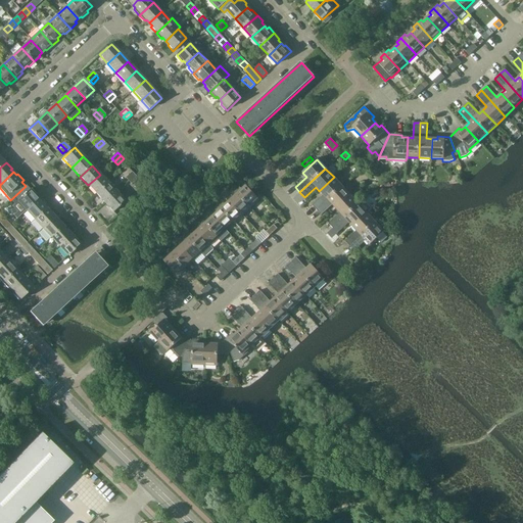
[(129,182),(135,176),(132,173),(126,179),(129,182)]
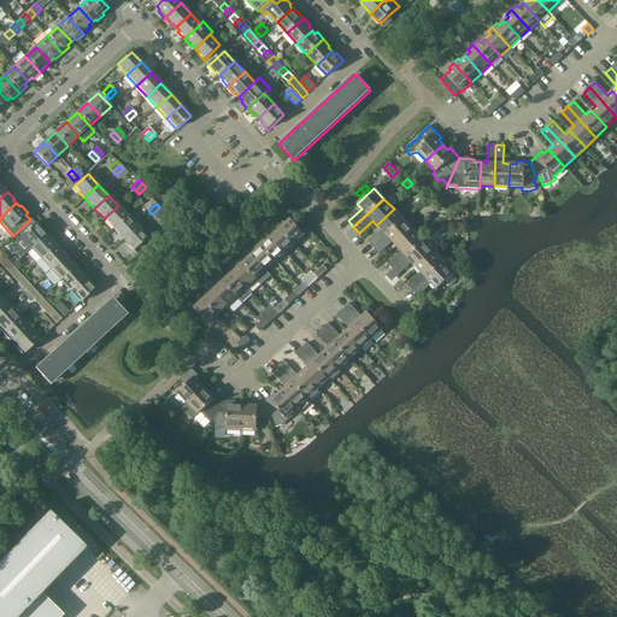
[(115,229),(128,216),(118,206),(104,218),(115,229)]
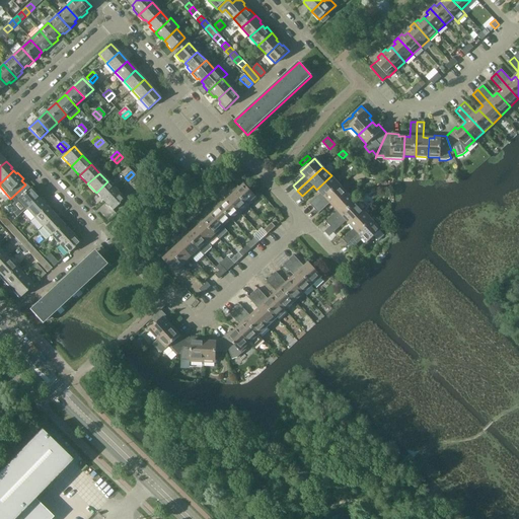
[(131,183),(137,177),(134,174),(128,180),(131,183)]
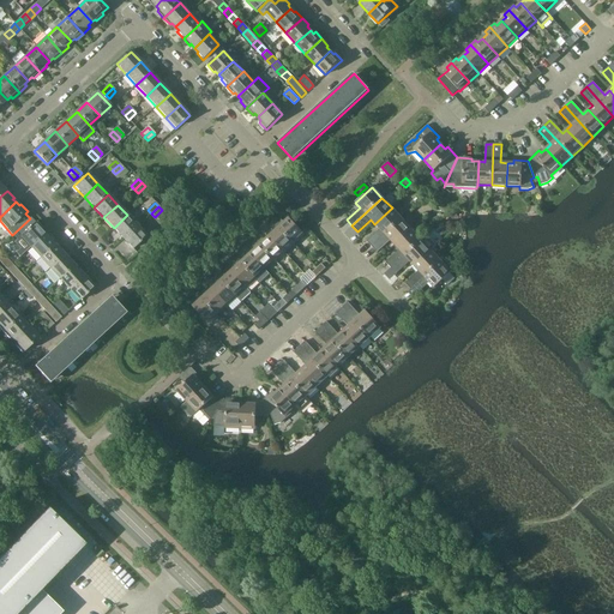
[(371,247),(402,218),(392,208),(374,224),(379,229),(366,241),(371,247)]
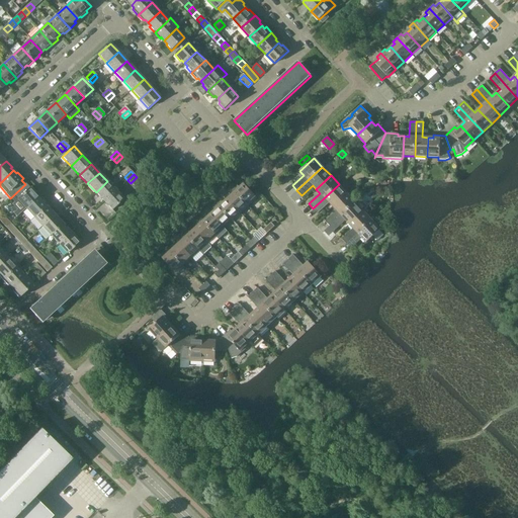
[(104,201),(116,190),(107,181),(96,192),(104,201)]
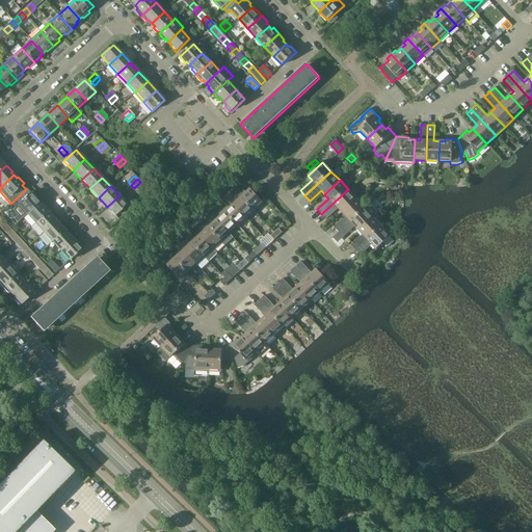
[(30,193),(26,189),(10,204),(15,208),(18,206),(26,215),(40,203),(36,200),(37,198),(31,192),(30,193)]
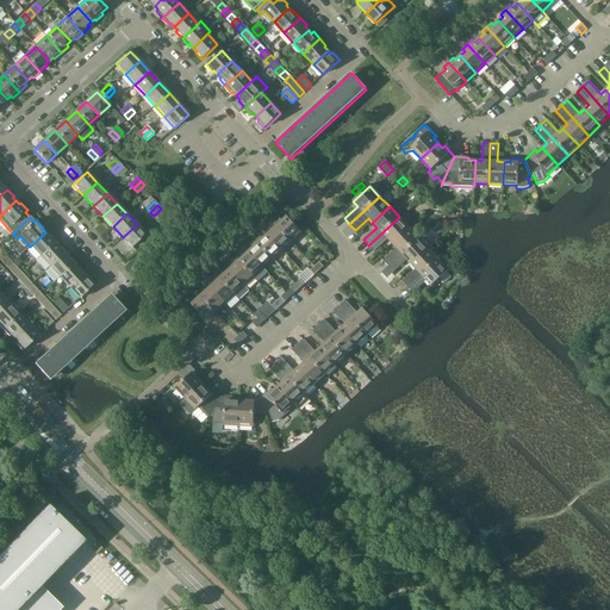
[(280,219),(274,223),(292,243),(303,234),(287,217),(281,222),(280,219)]
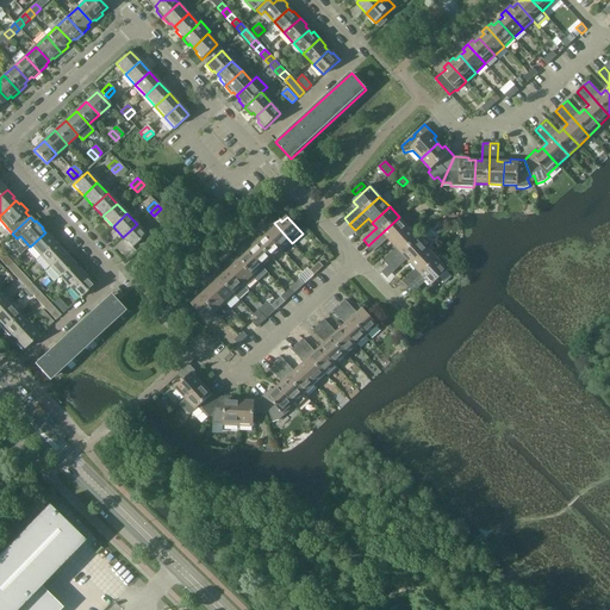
[(392,243),(409,228),(399,217),(368,246),(374,251),(387,240),(392,243)]
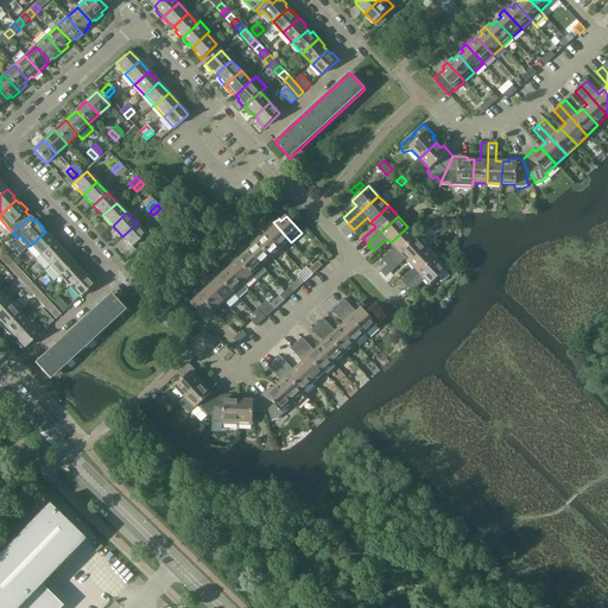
[(271,229),(266,234),(282,251),(291,242),(273,222),(268,227),(271,229)]
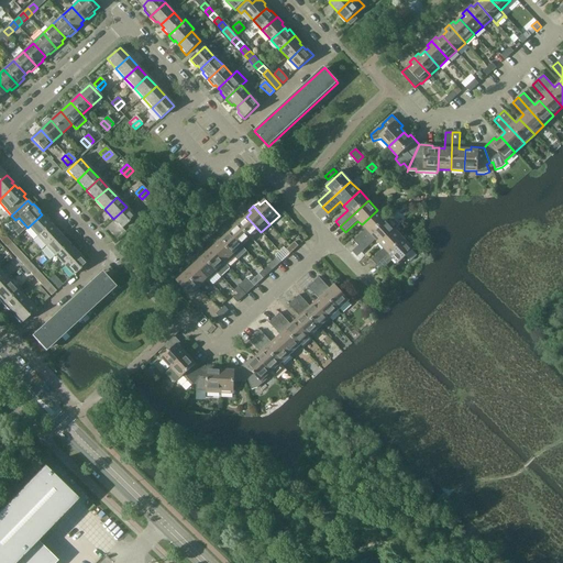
[(135,217),(127,207),(113,219),(122,229),(135,217)]
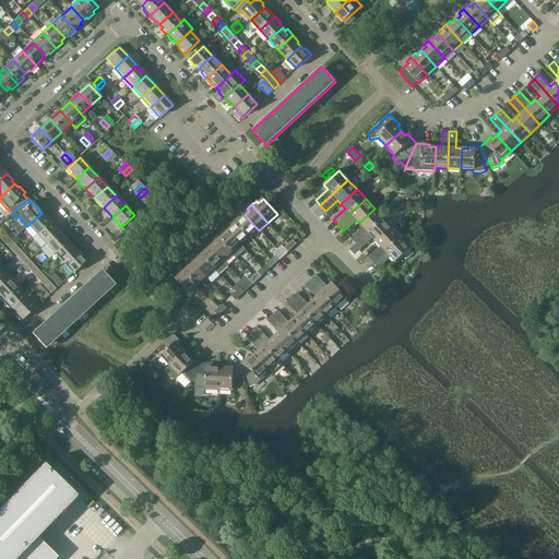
[(356,244),(383,218),(375,209),(359,223),(364,227),(351,239),(356,244)]
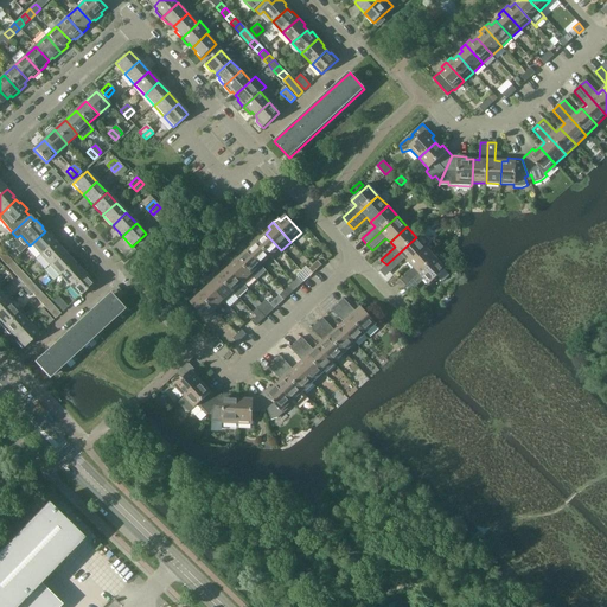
[(48,235),(45,231),(30,246),(39,255),(56,241),(50,234),(48,235)]
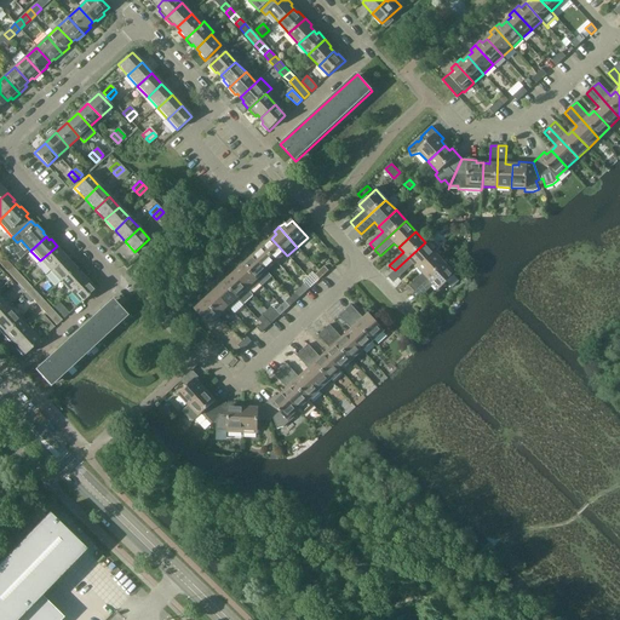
[(265,240),(260,245),(277,264),(287,256),(271,239),(268,242),(265,240)]
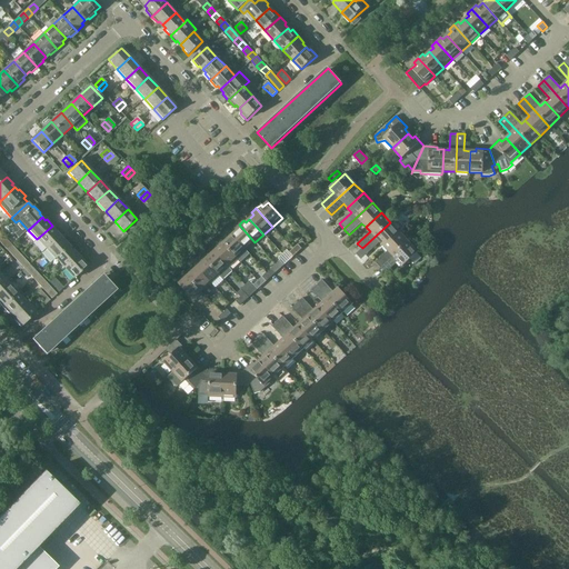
[(383,247),(399,232),(390,222),(362,248),(367,253),(379,242),(383,247)]
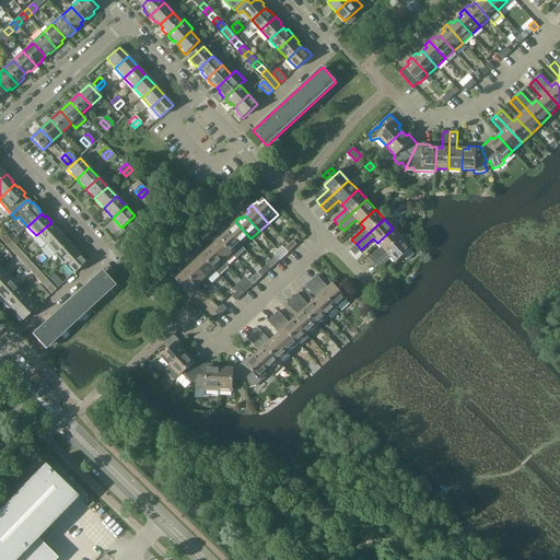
[(232,228),(228,231),(243,246),(251,238),(235,221),(230,225),(232,228)]
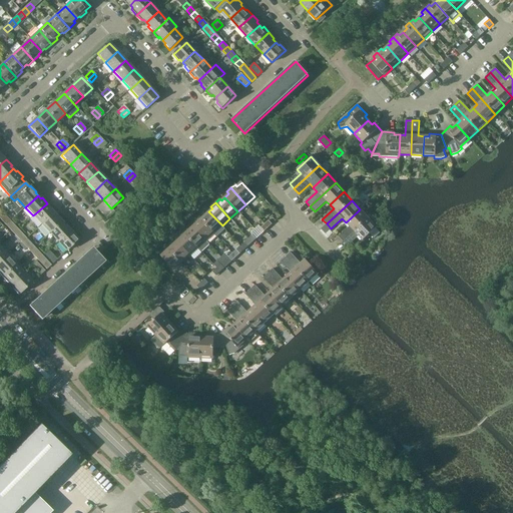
[(52,208),(47,203),(33,215),(41,224),(54,212),(51,210),(52,208)]
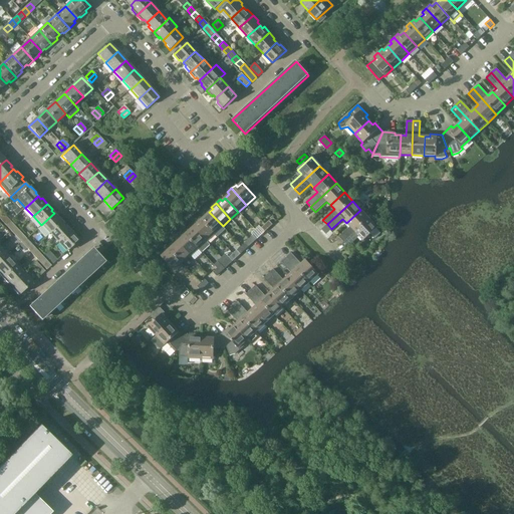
[(343,242),(368,219),(360,210),(346,223),(350,227),(339,237),(343,242)]
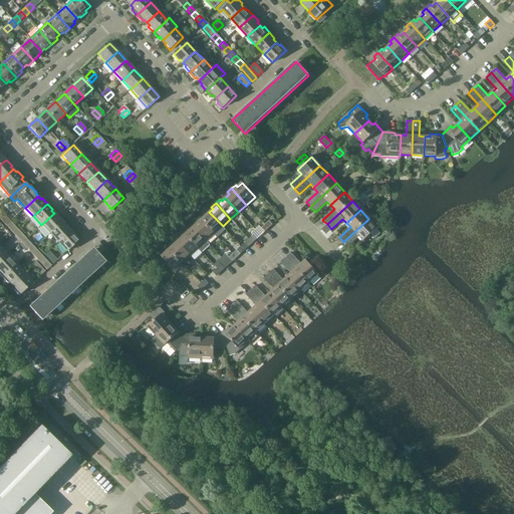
[(204,214),(200,218),(215,234),(218,237),(226,230),(223,226),(209,212),(206,216),(204,214)]
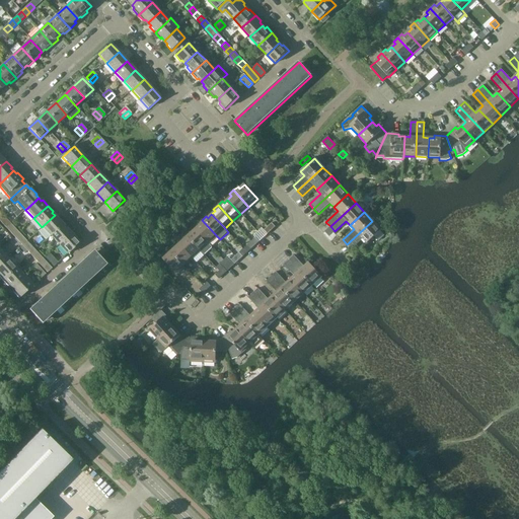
[(10,223),(2,215),(0,216),(0,221),(5,228),(10,223)]
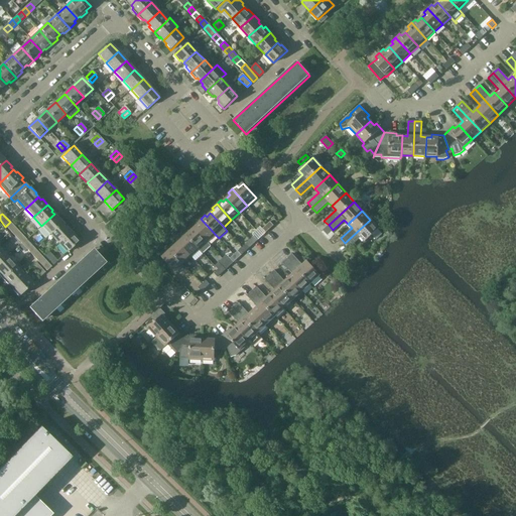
[(50,235),(63,222),(58,216),(56,217),(54,214),(41,226),(50,235)]
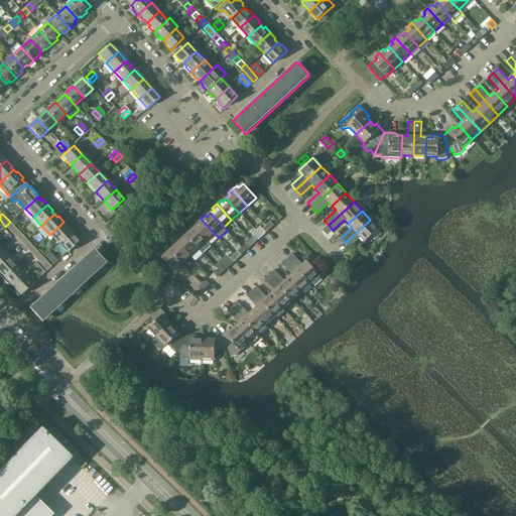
[(198,224),(195,228),(208,242),(216,235),(201,219),(196,222),(198,224)]
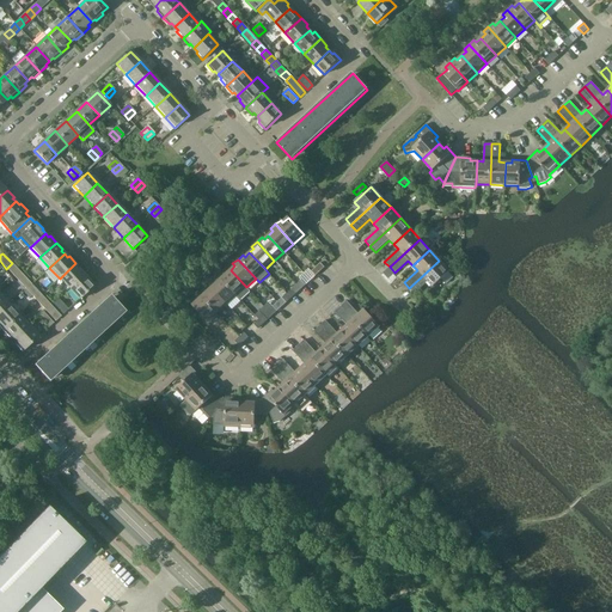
[(450,271),(439,261),(409,288),(415,294),(428,282),(433,287),(441,279),(446,285),(453,277),(448,273),(450,271)]
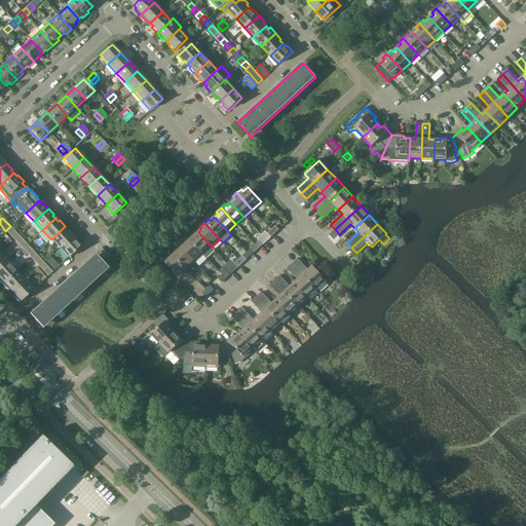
[(9,235),(14,231),(10,226),(5,231),(9,235)]
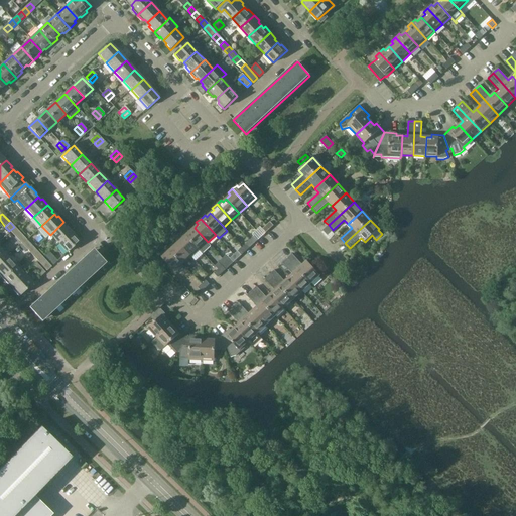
[(70,228),(63,222),(50,235),(58,244),(71,232),(68,230),(70,228)]
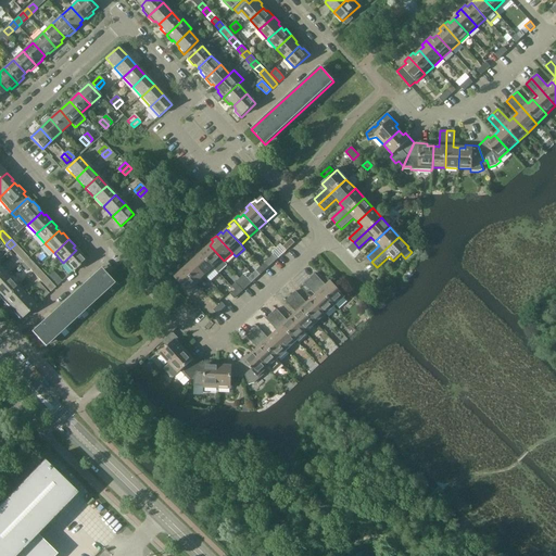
[(14,254),(20,249),(15,244),(10,249),(14,254)]
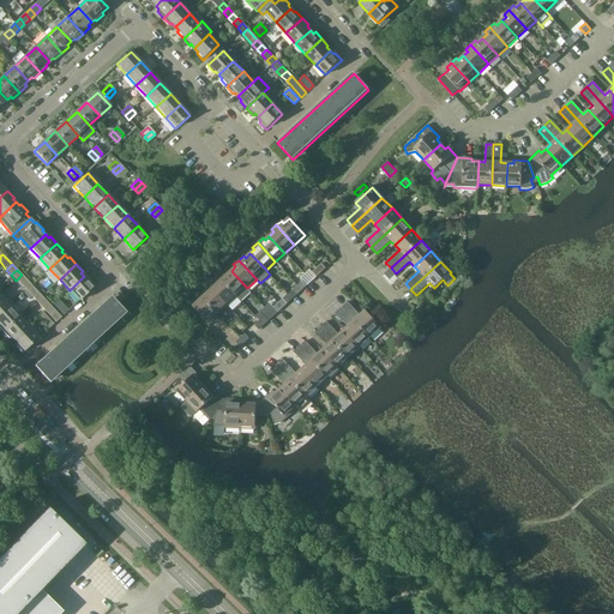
[(224,272),(220,277),(238,296),(241,301),(251,293),(247,288),(232,271),(227,275),(224,272)]
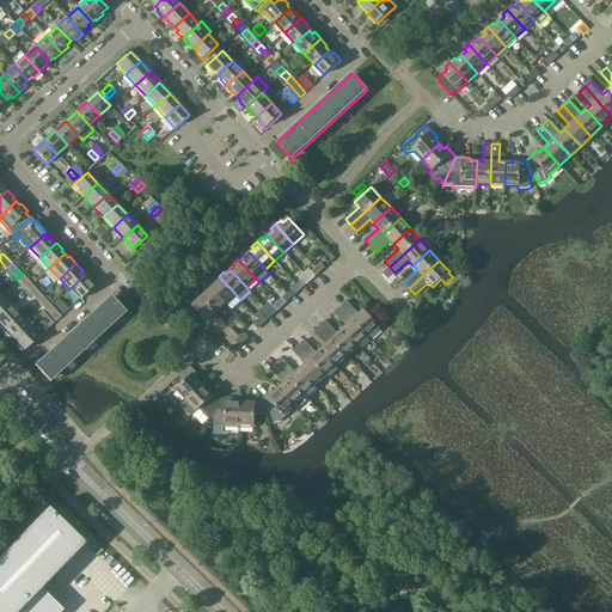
[(26,280),(22,274),(16,280),(22,285),(26,280)]
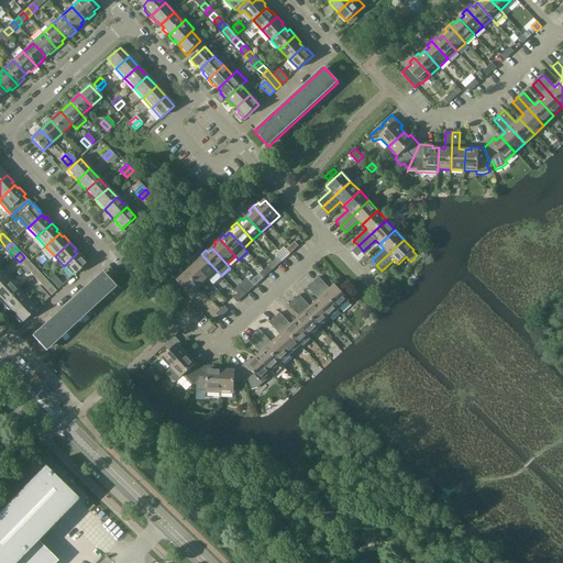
[(80,256),(77,253),(64,266),(73,276),(88,262),(81,255),(80,256)]
